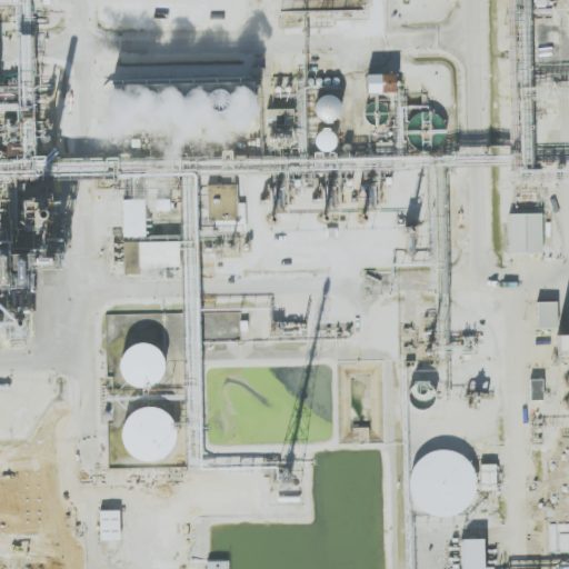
[(367,75),(367,93),(396,92),(396,75),(367,75)]
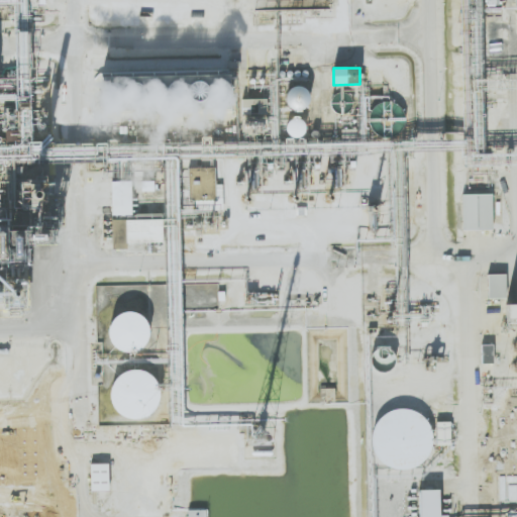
[(102,74),(102,109),(230,108),(230,81),(228,81),(228,77),(202,77),(202,73),(102,74)]
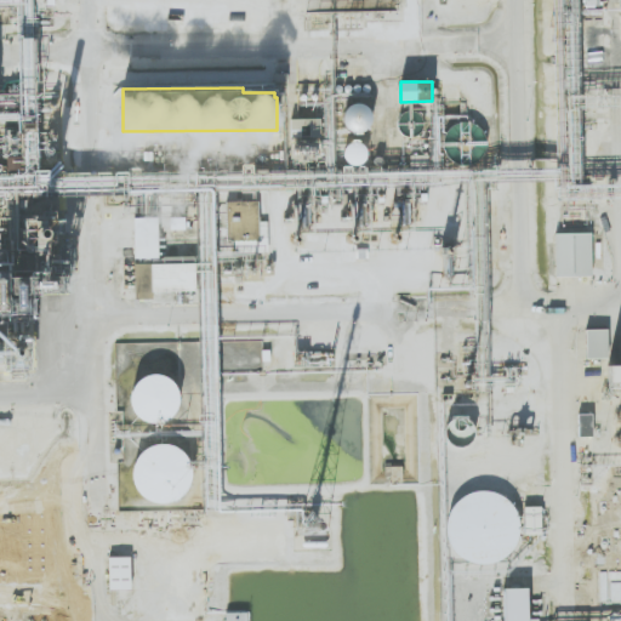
[(343,131),(368,135),(371,107),(348,103),(343,131)]
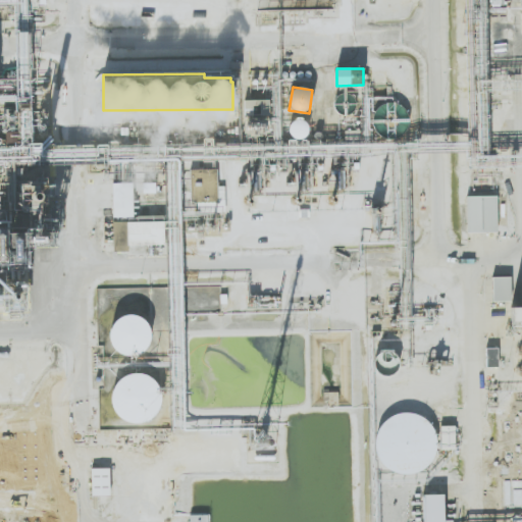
[(304,118),(288,125),(295,140),(310,134),(304,118)]
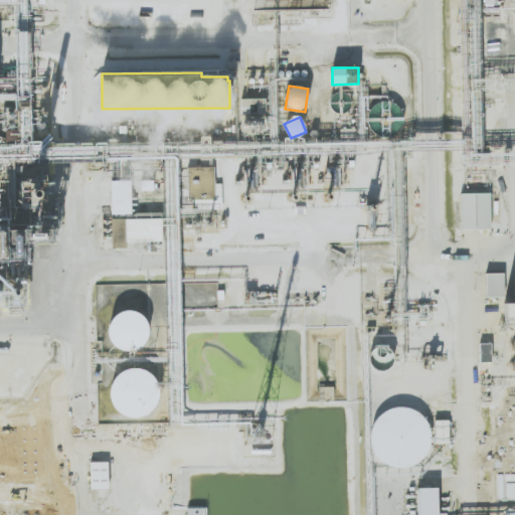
[(215,199),(214,167),(188,168),(189,200),(215,199)]
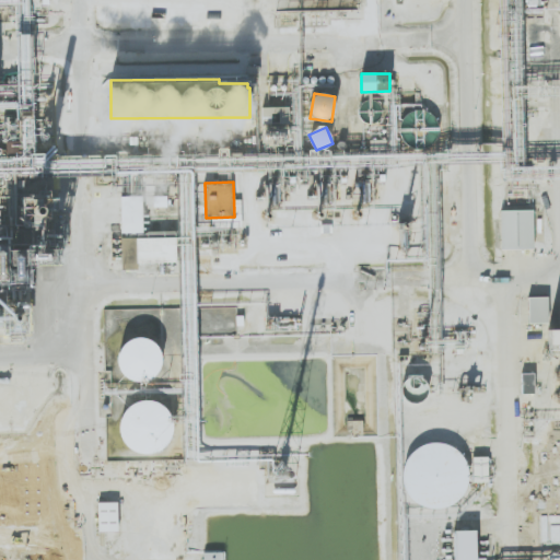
[(142,196),(120,197),(121,233),(143,233),(142,196)]
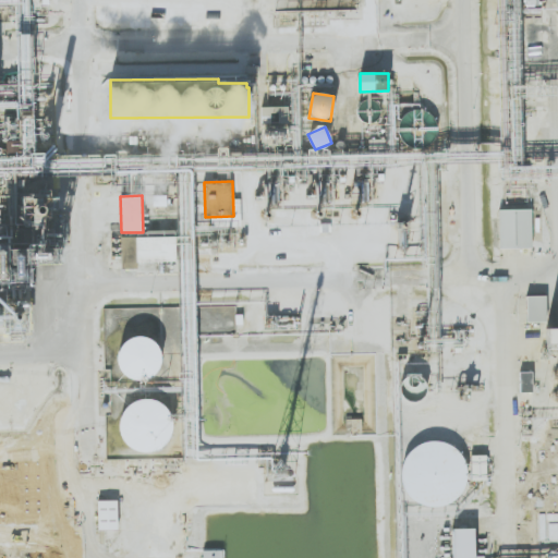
[(532,249),(532,210),(499,209),(498,249),(532,249)]
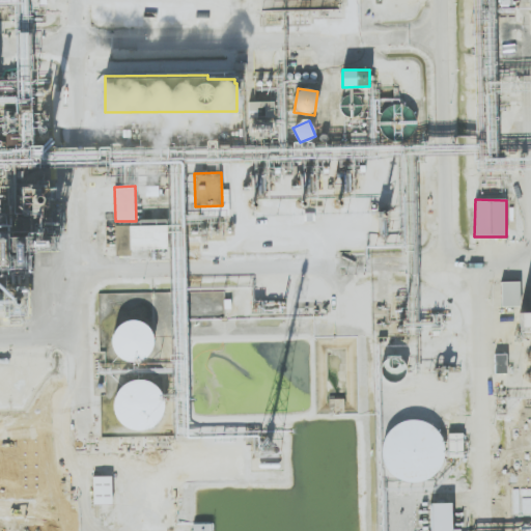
[(130,250),(168,249),(167,224),(115,226),(116,256),(130,255),(130,250)]
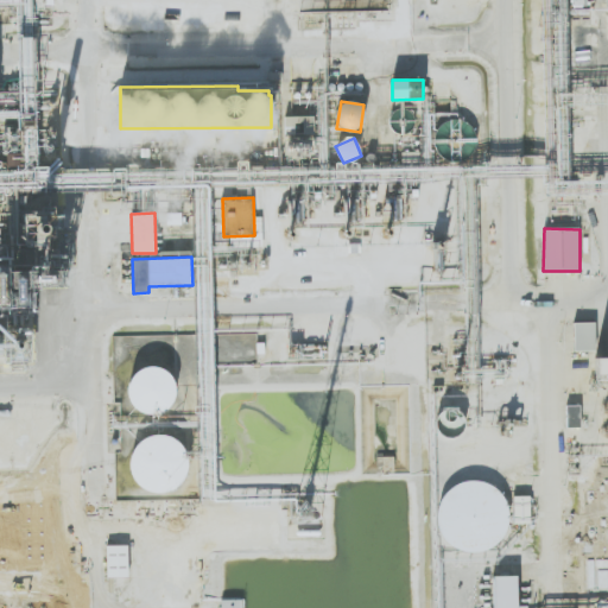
[(574,352),(595,350),(595,323),(574,323),(574,352)]
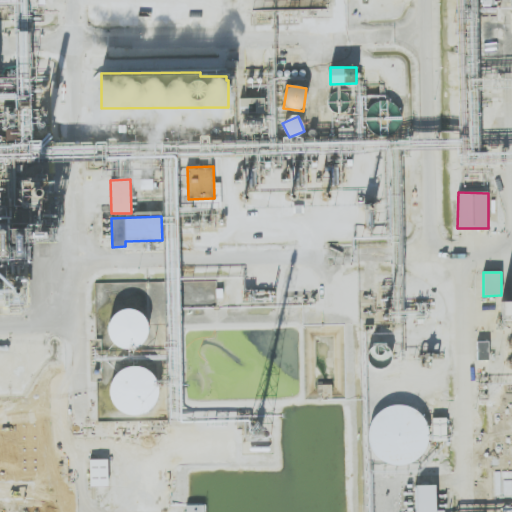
[(511,301),(501,301),(501,320),(511,320),(511,301)]
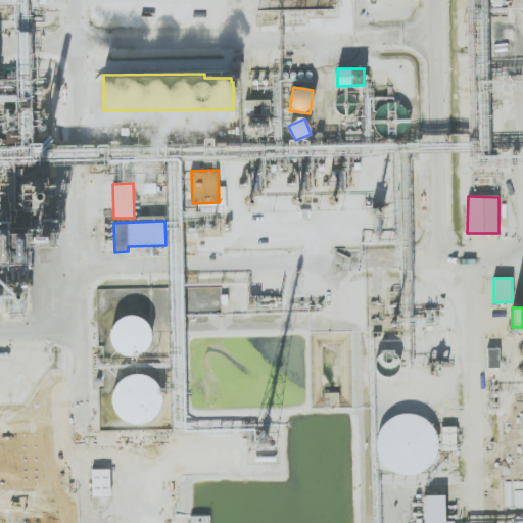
[(149,318),(113,318),(112,354),(149,354),(149,318)]
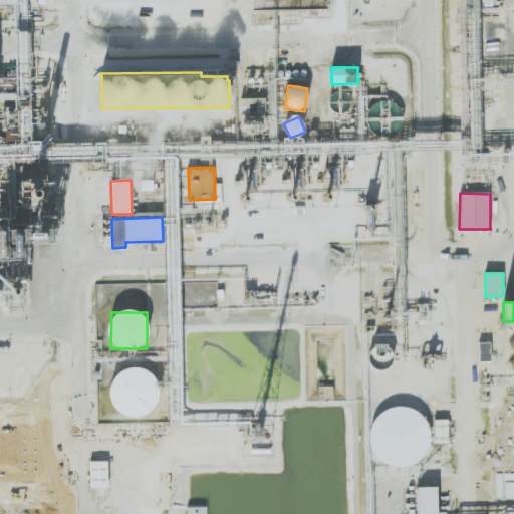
[(491,342),(479,342),(479,361),(491,360),(491,342)]
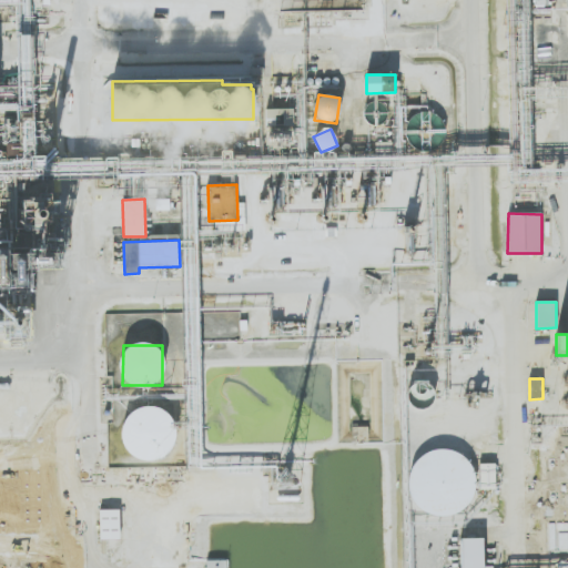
[(123,457),(173,459),(174,428),(170,428),(170,409),(125,407),(123,457)]
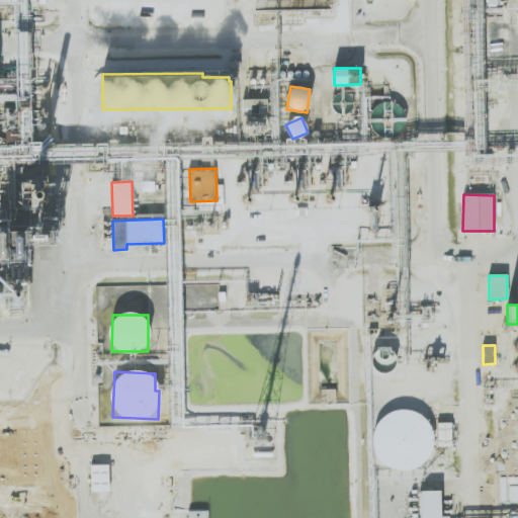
[(374,466),(430,468),(431,414),(376,412),(374,466)]
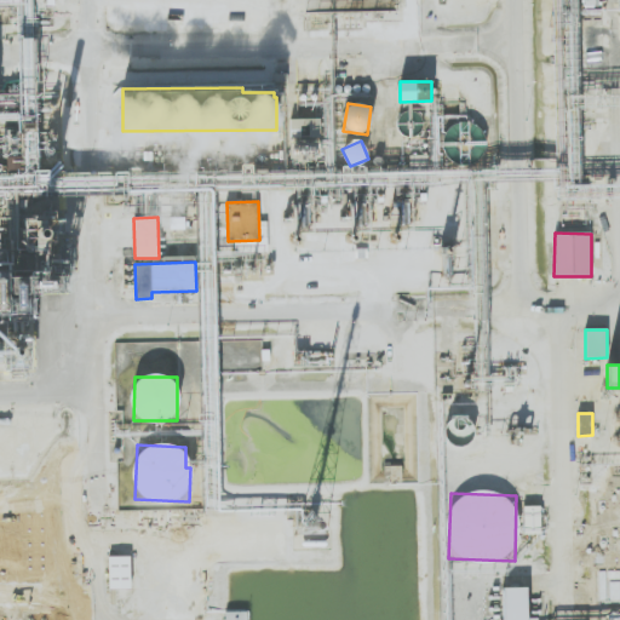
[(131,589),(131,556),(109,556),(108,589),(131,589)]
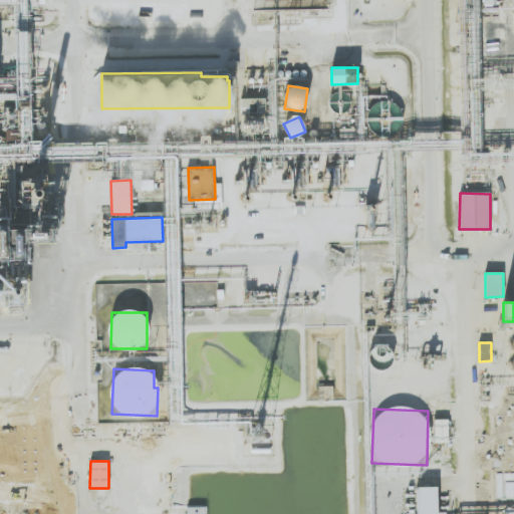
[(437,513),(438,487),(418,487),(417,513),(437,513)]
